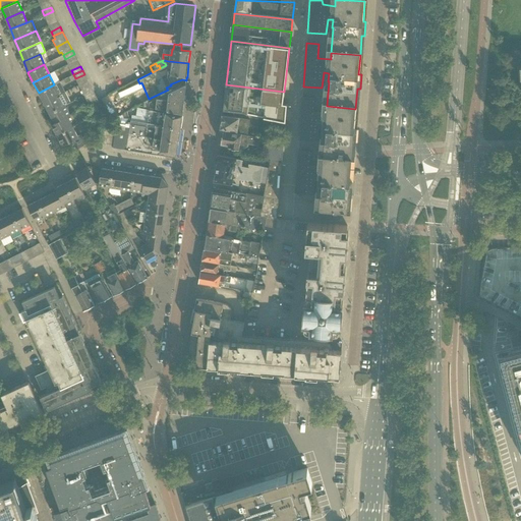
[(88,80),(78,84),(83,96),(93,91),(88,80)]
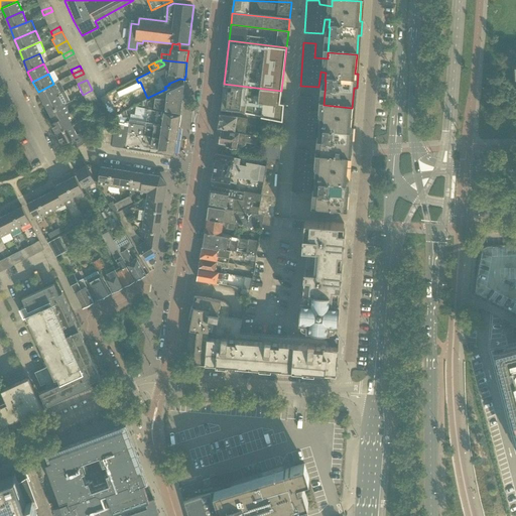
[(53,84),(38,92),(43,102),(58,94),(65,91),(59,81),(53,84)]
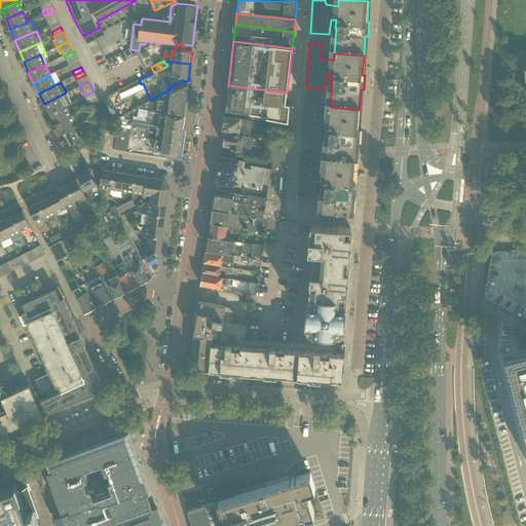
[(170,94),(168,101),(185,103),(187,85),(170,94)]
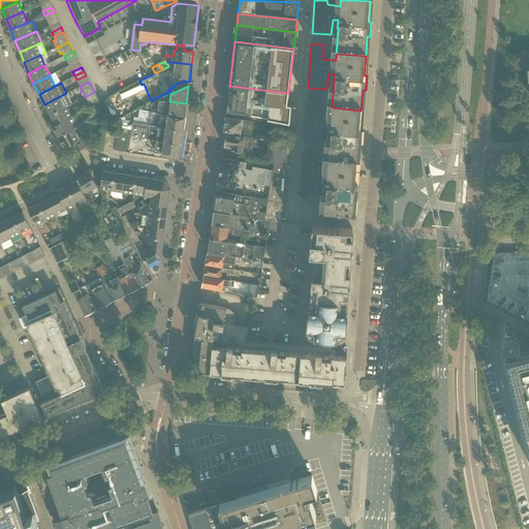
[(286,105),(288,93),(229,86),(226,112),(248,114),(251,116),(289,124),(291,105),(286,105)]
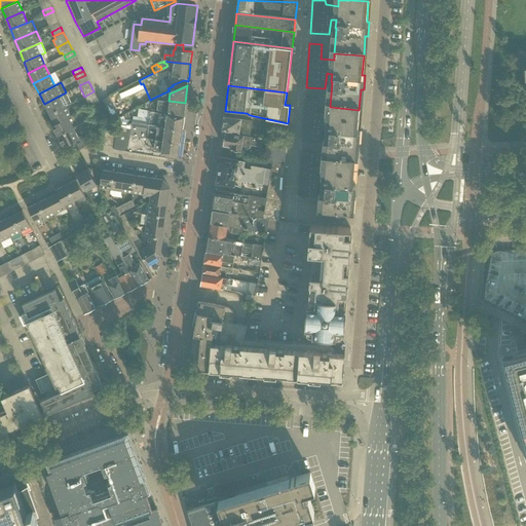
[(94,91),(84,97),(86,101),(96,96),(94,91)]
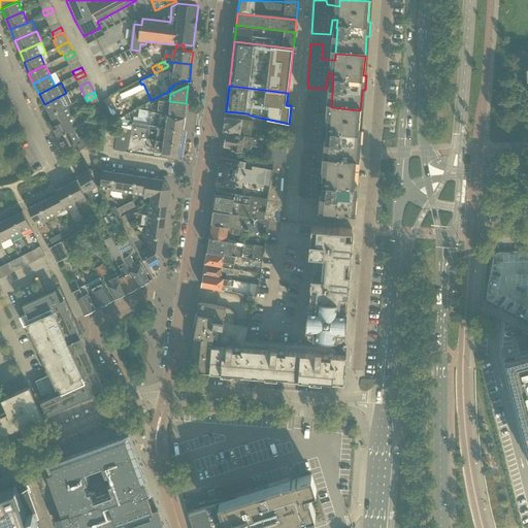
[(44,104),(50,114),(66,106),(71,103),(66,93),(60,96),(44,104)]
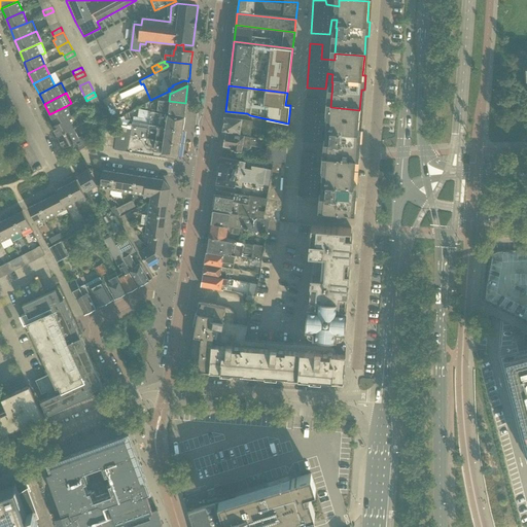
[(109,97),(103,100),(107,107),(112,104),(109,97)]
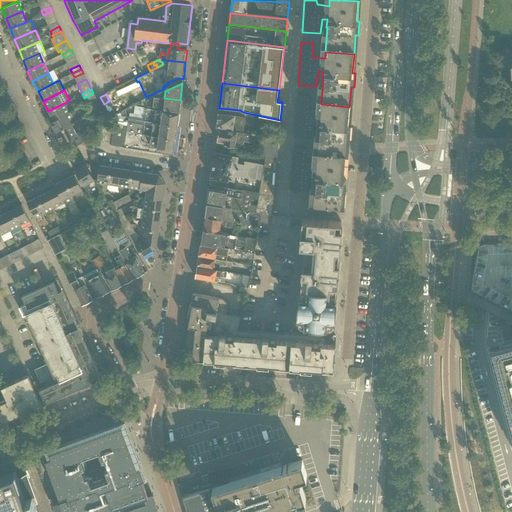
[(319,132),(317,157),(345,159),(347,140),(349,140),(350,126),(348,126),(349,107),(321,104),(321,111),(308,110),(309,96),(297,95),(294,137),(312,139),(313,124),(319,125),(318,132),(319,132)]
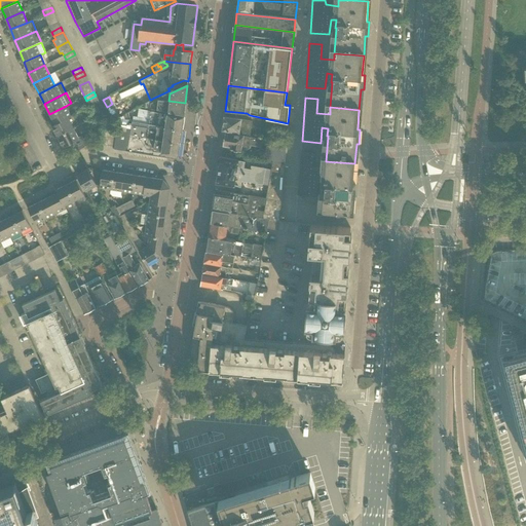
[(150,104),(150,109),(157,110),(157,111),(167,112),(174,113),(184,114),(185,103),(168,101),(168,102),(158,101),(158,100),(150,104)]
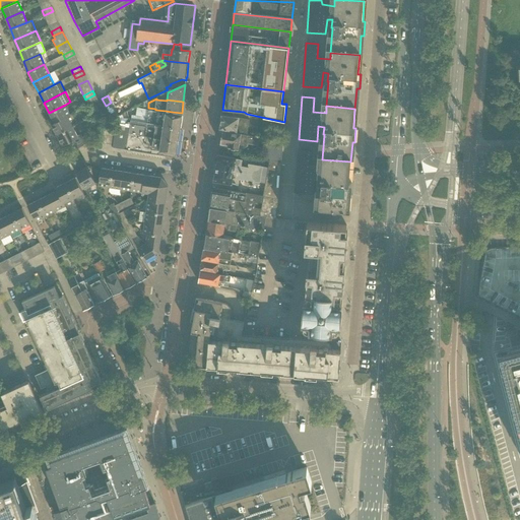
[(51,124),(52,125),(67,117),(70,115),(65,105),(49,113),(54,123),(51,124)]
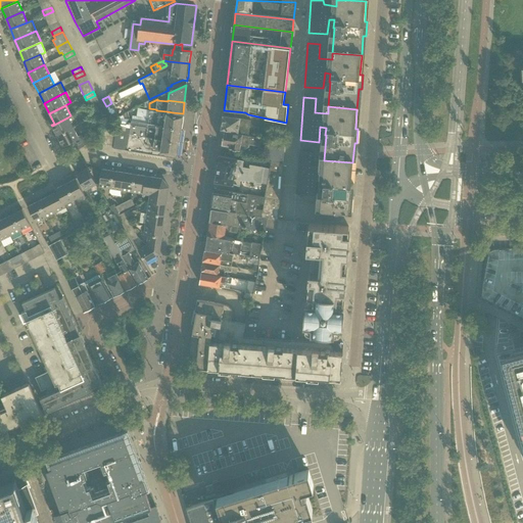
[(132,116),(132,122),(147,124),(181,129),(183,115),(173,114),(149,110),(137,109),(136,116),(132,116)]
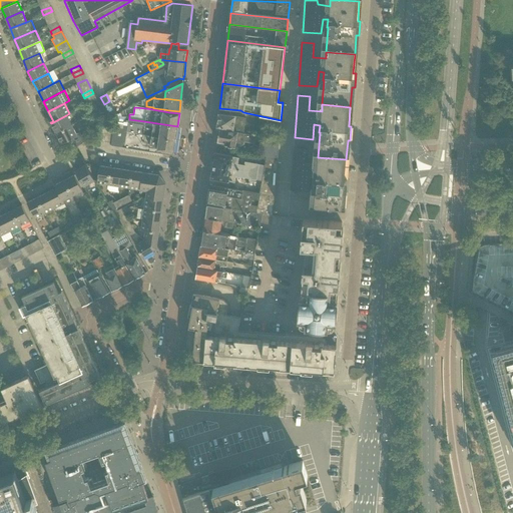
[(218,113),(216,126),(219,127),(233,129),(243,130),(244,124),(245,117),(235,116),(218,113)]
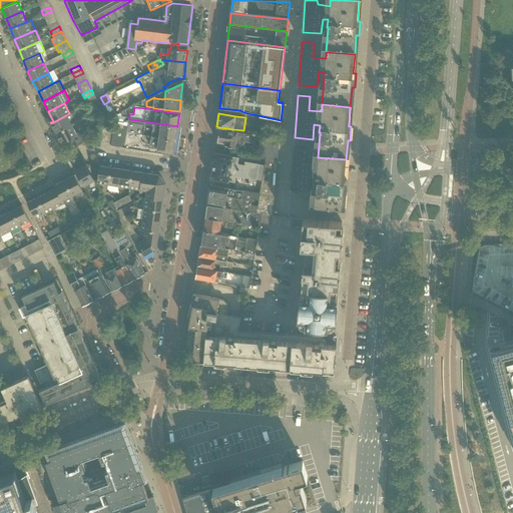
[(51,123),(56,133),(71,125),(66,115),(51,123)]
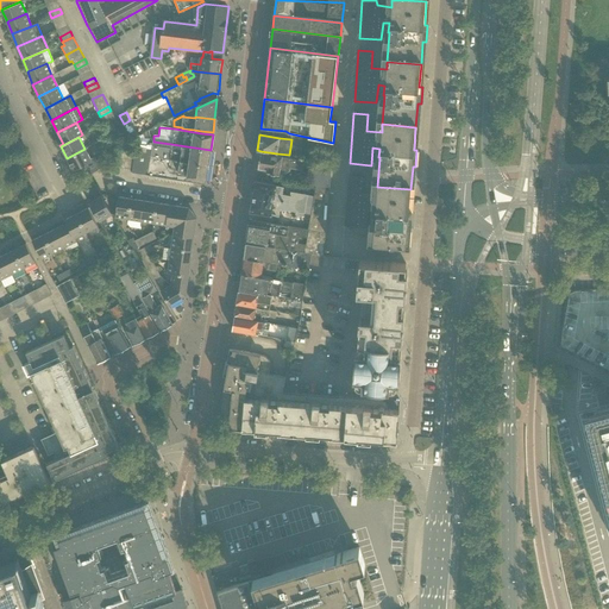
[(171,144),(152,142),(150,157),(208,165),(211,150),(171,144)]
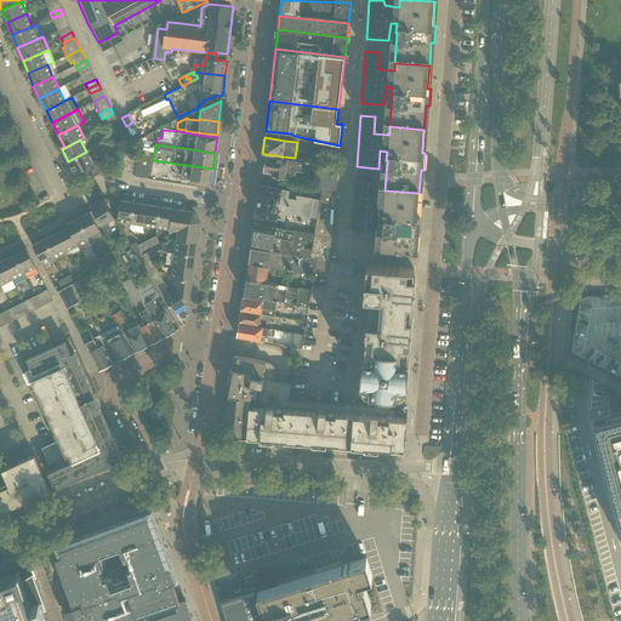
[(85,167),(91,178),(102,172),(96,163),(93,164),(86,152),(68,161),(74,174),(85,167)]
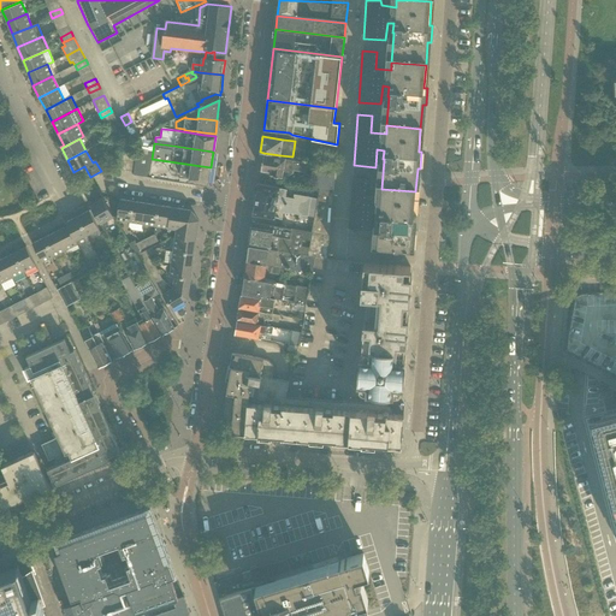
[(118,169),(126,170),(129,152),(122,150),(118,169)]
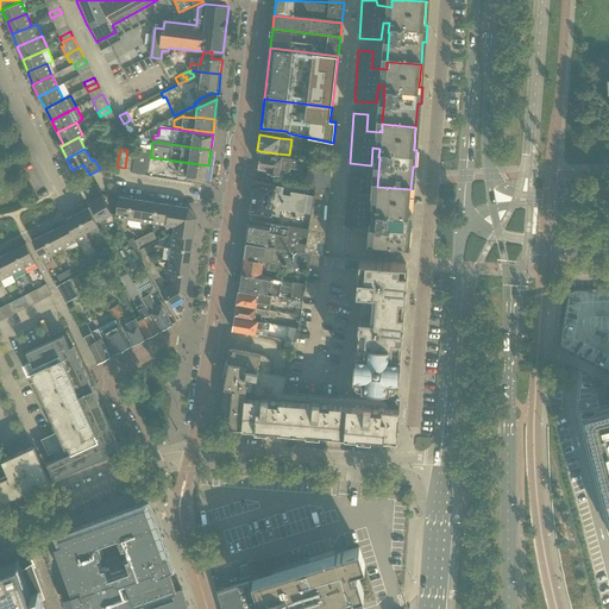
[(127,150),(125,168),(132,169),(135,151),(127,150)]
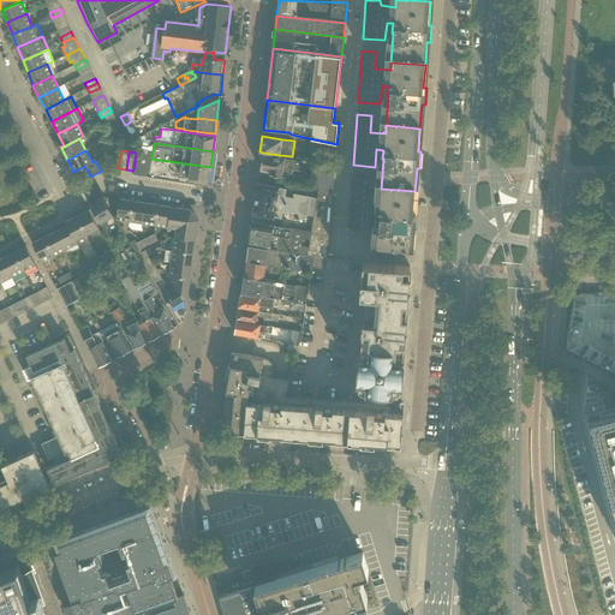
[(263,154),(260,172),(281,177),(282,173),(288,174),(292,172),(292,171),(316,174),(312,189),(320,190),(333,192),(334,178),(334,175),(334,171),(335,167),(334,167),(263,154)]
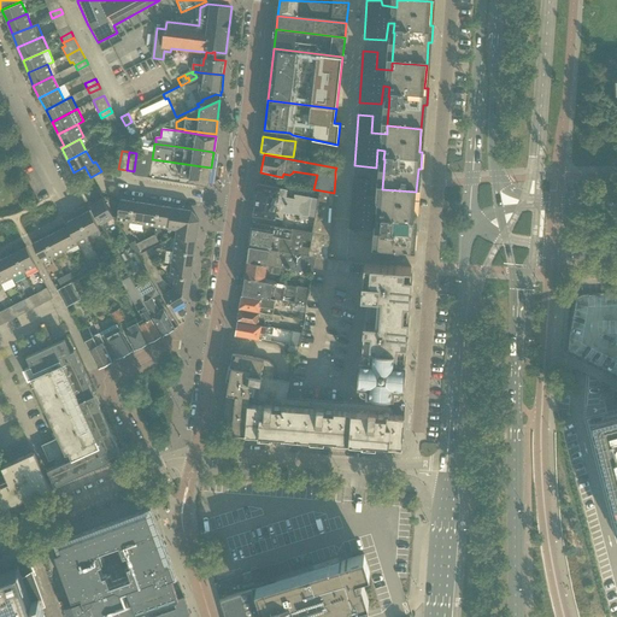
[(211,168),(152,159),(148,177),(209,187),(211,168)]
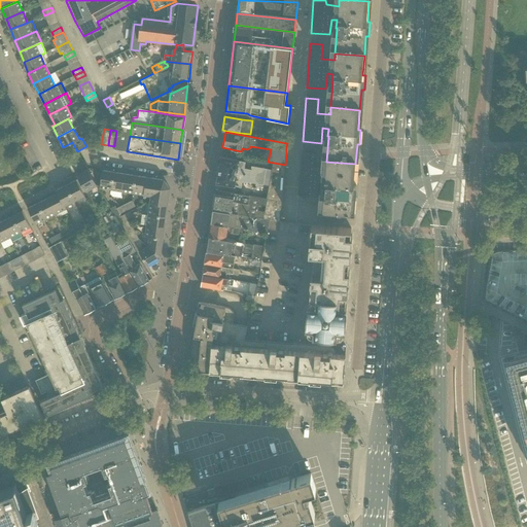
[(355,164),(326,162),(325,168),(313,167),(314,153),(302,152),(297,196),(317,198),(318,182),(324,182),(323,190),(324,190),(322,210),(351,212),(353,199),(355,199),(356,184),(354,184),(355,164)]
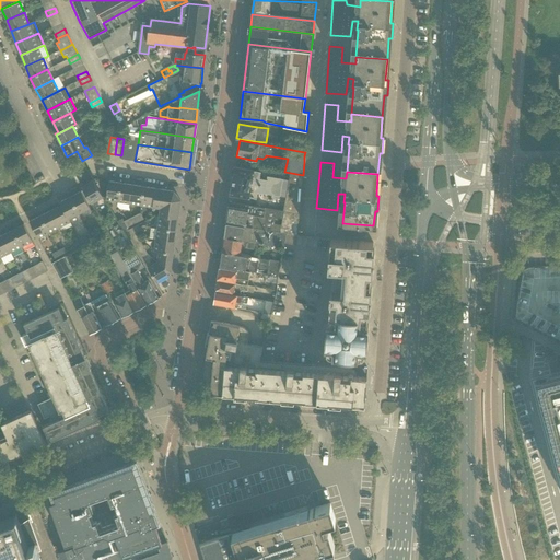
[(233,175),(233,179),(281,188),(283,178),(267,176),(267,179),(260,177),(261,171),(235,166),(235,167),(234,167),(232,175),(233,175)]
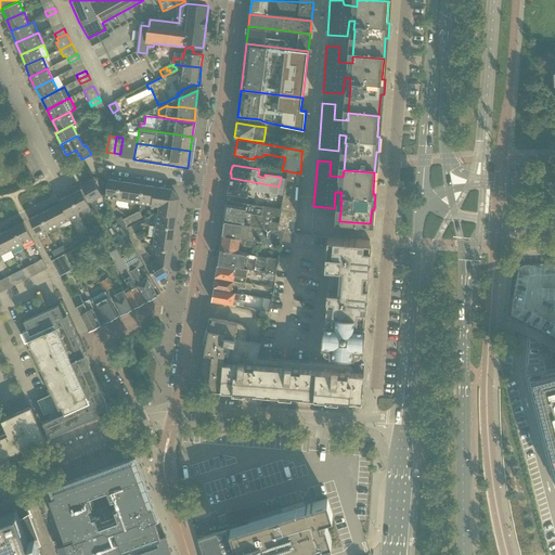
[(300,173),(288,171),(281,209),(297,211),(300,173)]
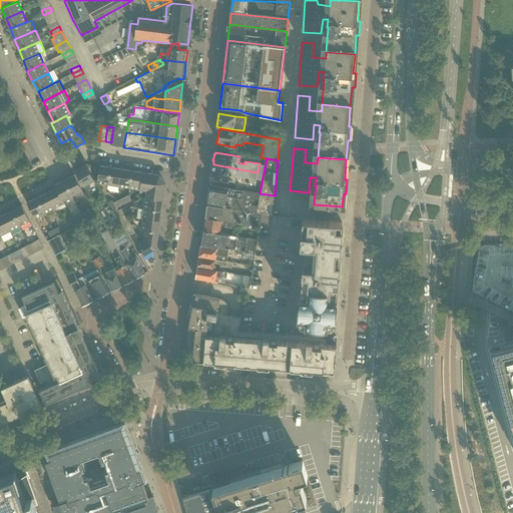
[(213,164),(210,178),(211,178),(234,182),(235,176),(249,178),(248,180),(249,182),(253,183),(257,182),(257,179),(258,172),(213,164)]
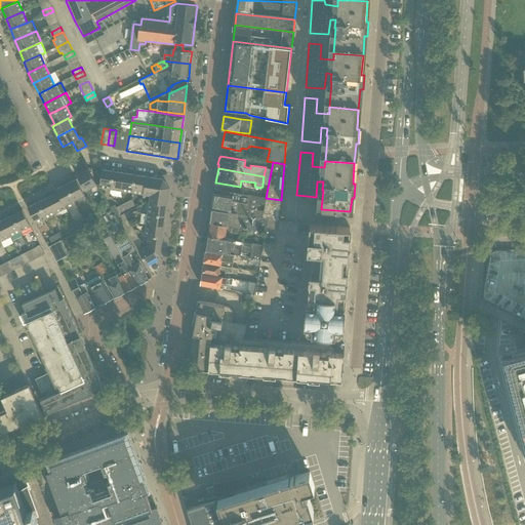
[(85,191),(96,184),(87,169),(76,175),(85,191)]
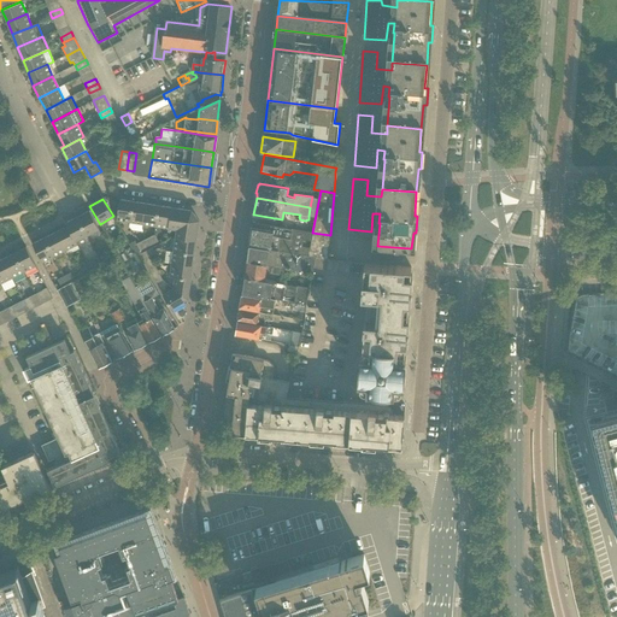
[(116,219),(129,222),(133,201),(119,199),(116,219)]
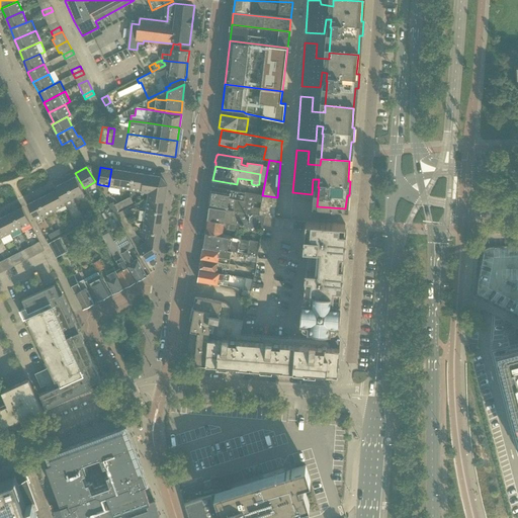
[(108,186),(118,188),(121,171),(111,169),(108,186)]
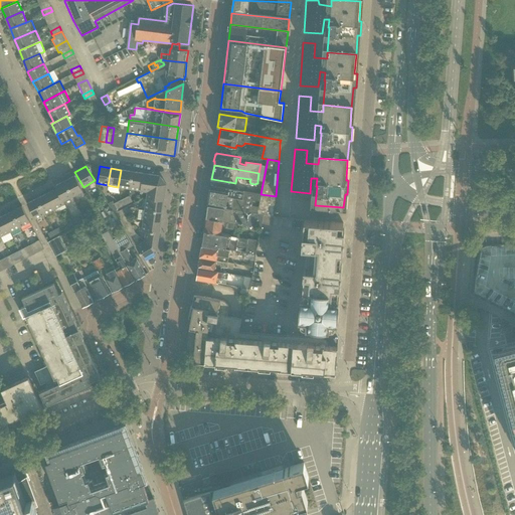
[(118,187),(128,188),(131,171),(121,170),(118,187)]
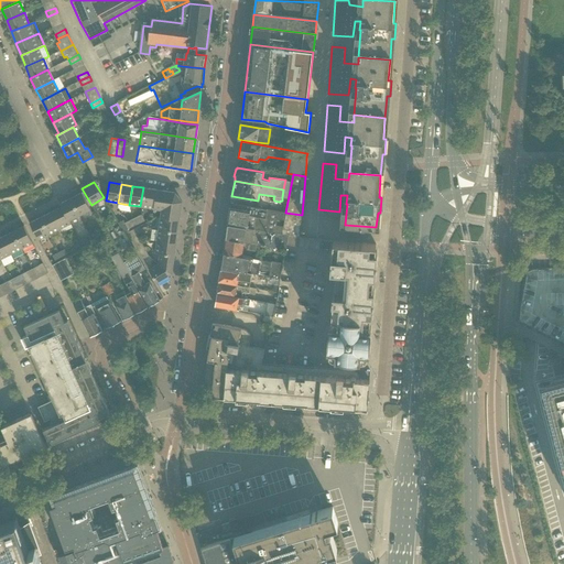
[(140,206),(152,208),(154,190),(143,187),(140,206)]
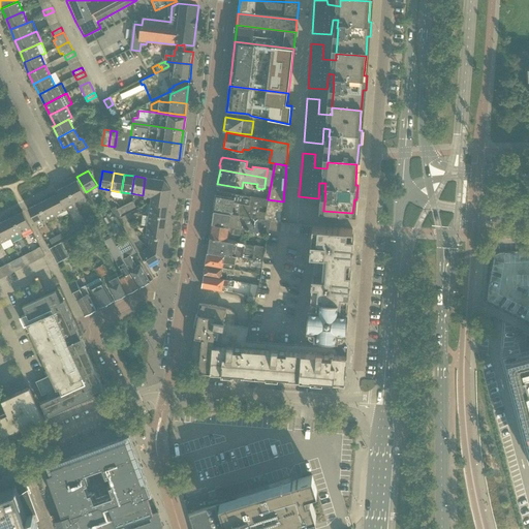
[(152,197),(151,207),(167,210),(170,189),(164,181),(145,178),(143,195),(152,197)]
